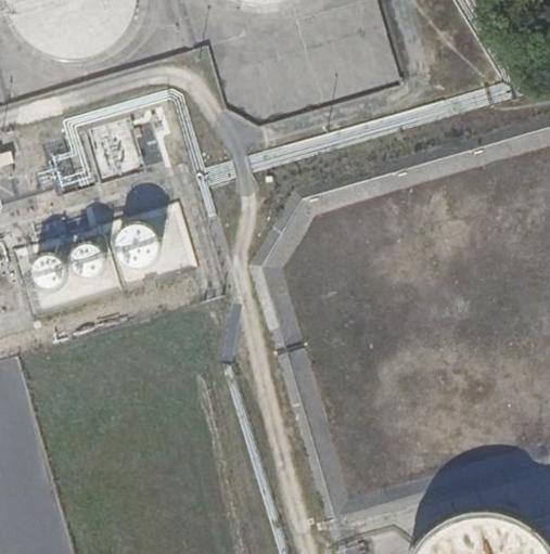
[(48,53),(61,56),(73,58),(82,56),(96,52),(106,46),(116,37),(125,26),(131,13),(135,0),(5,0),(7,7),(11,18),(17,29),(27,40),(37,49),(48,53)]
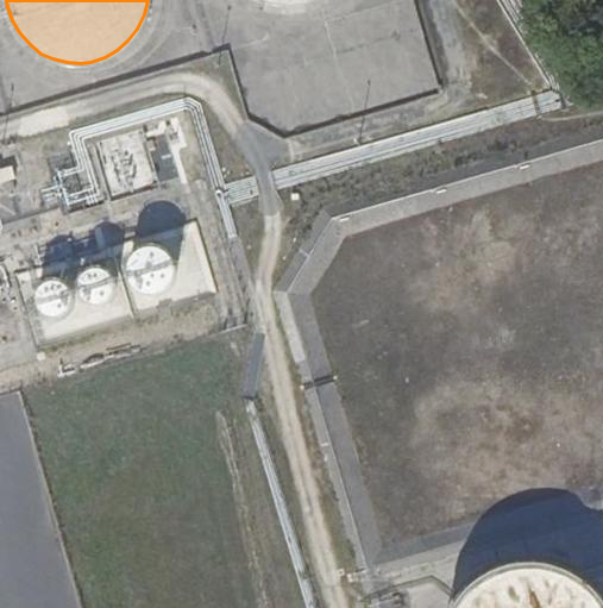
[(125,279),(129,283),(134,290),(142,294),(149,294),(156,294),(162,290),(169,286),(171,281),(174,273),(174,264),(171,257),(168,252),(163,248),(157,244),(149,244),(143,244),(134,248),(129,252),(125,259),(124,267),(124,273),(125,279)]
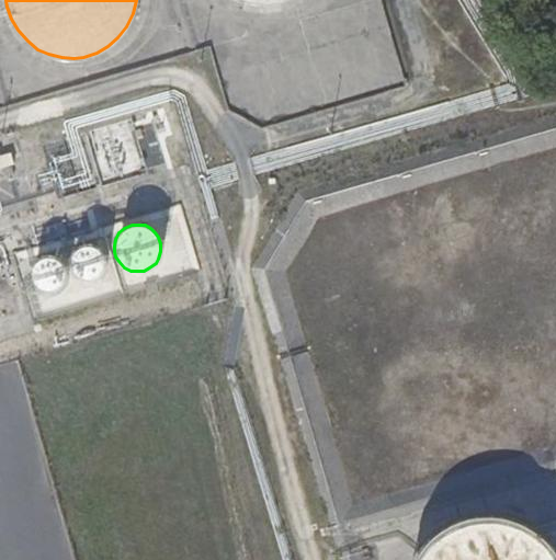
[(74,274),(78,277),(81,280),(86,280),(91,278),(94,277),(99,274),(102,271),(103,266),(103,260),(102,256),(100,252),(97,250),(93,247),(90,246),(84,246),(80,247),(77,248),(72,251),(70,255),(69,261),(69,266),(71,271),(74,274)]
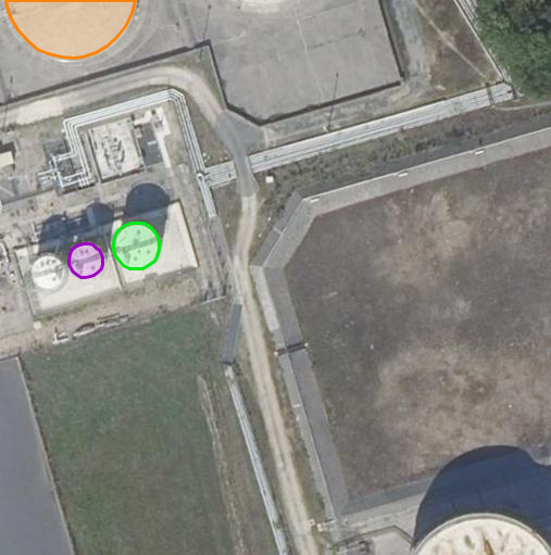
[(35,284),(40,287),(42,289),(48,289),(52,288),(55,287),(60,284),(63,280),(64,276),(64,269),(63,266),(61,262),(59,259),(54,256),(51,255),(47,255),(42,256),(38,257),(34,261),(32,265),(30,270),(32,276),(33,280),(35,284)]
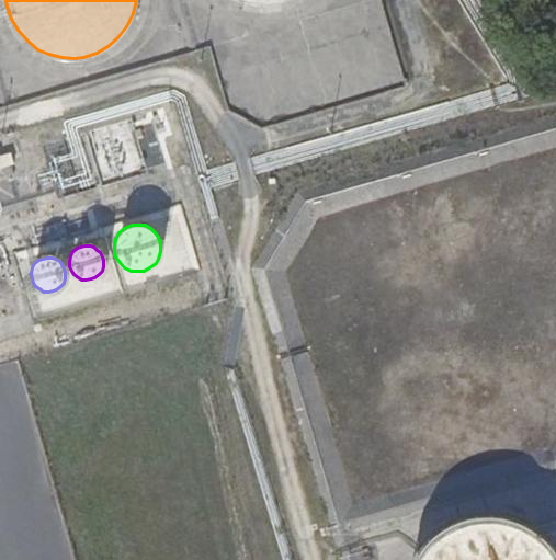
[(485,517),(463,522),(441,532),(423,546),(413,559),(555,559),(555,549),(548,540),(530,527),(508,520),(485,517)]
